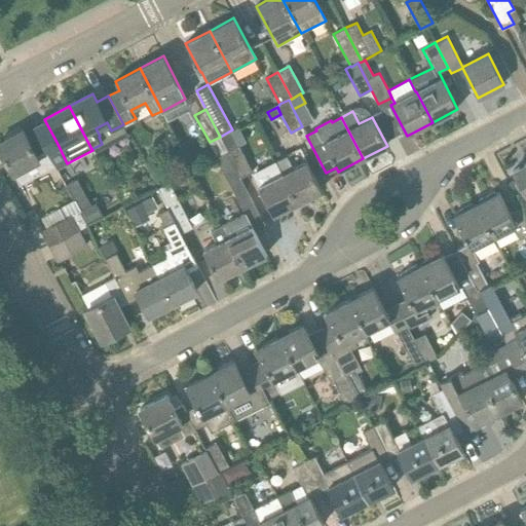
[(20,186),(54,167),(45,149),(36,154),(23,130),(0,142),(0,150),(12,174),(13,174),(20,186)]
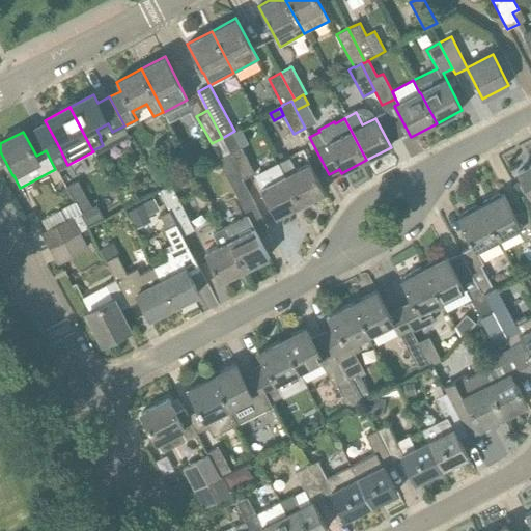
[(241,146),(228,154),(243,179),(254,173),(241,146)]
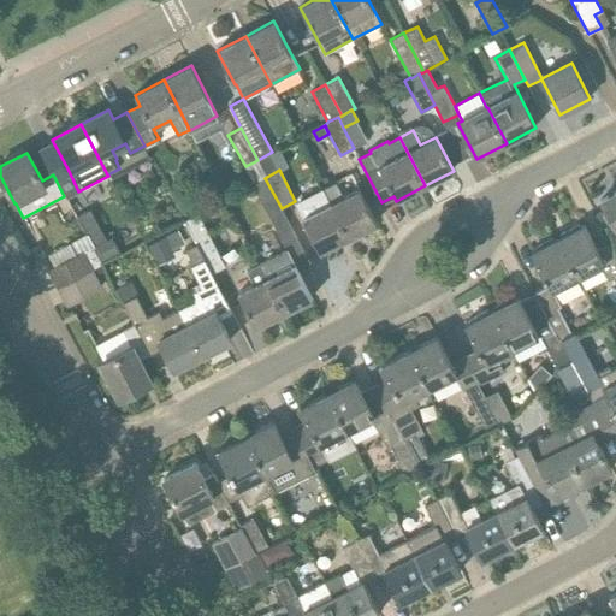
[(265,178),(253,184),(268,215),(282,208),(265,178)]
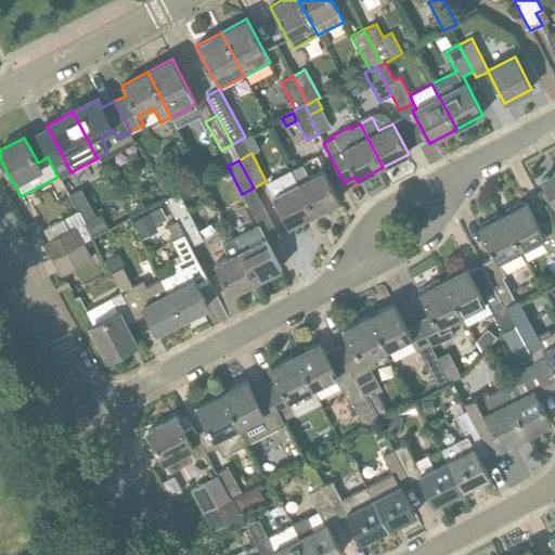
[(273,196),(288,228),(312,215),(297,184),(289,170),(266,183),(273,196)]
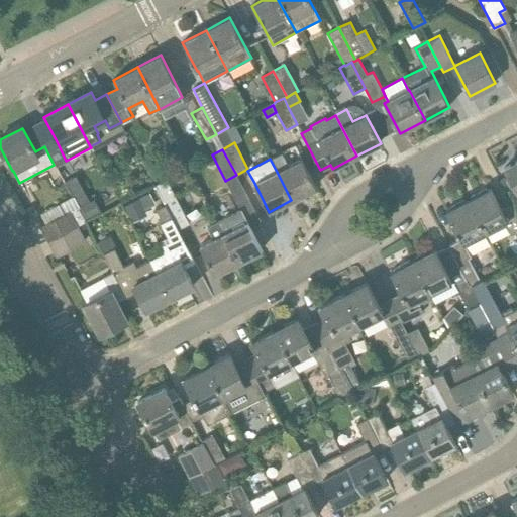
[(291,200),(316,187),(301,159),(277,172),(291,200)]
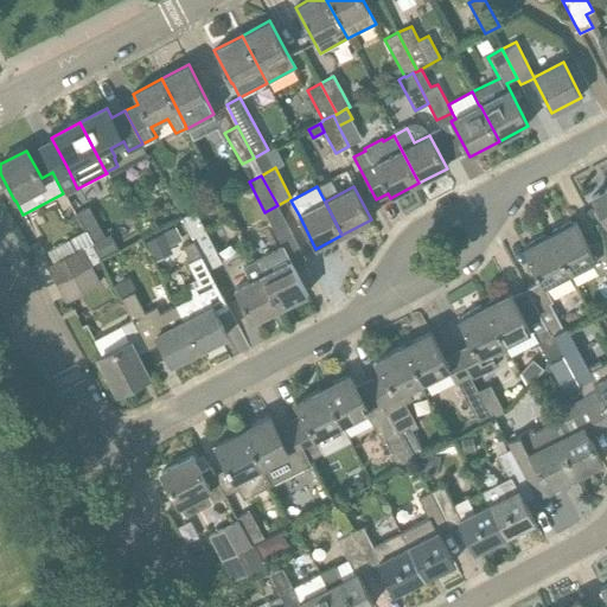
[(606,189),(592,197),(606,227),(606,189)]
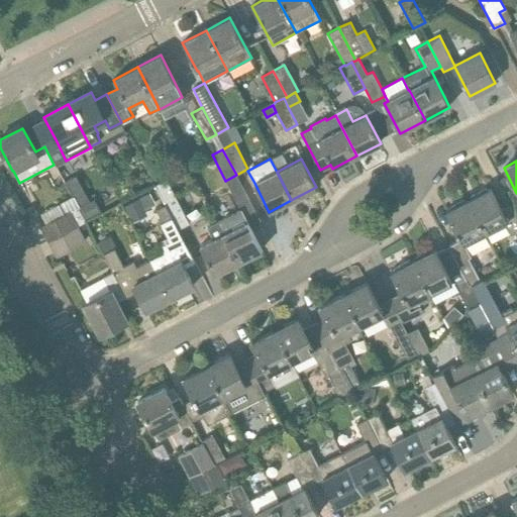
[(236,175),(225,181),(240,210),(241,210),(251,205),(236,175)]
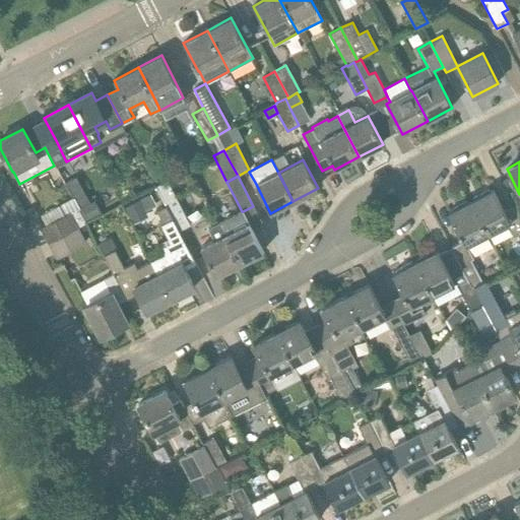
[(73,199),(77,208),(89,202),(76,178),(64,183),(73,199)]
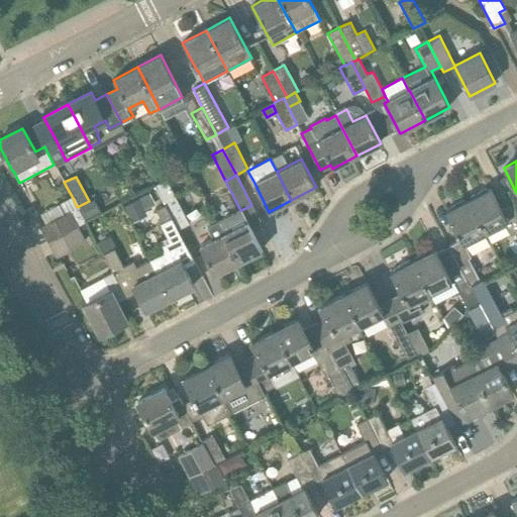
[(172,218),(171,218),(178,229),(189,223),(167,179),(154,185),(172,218)]
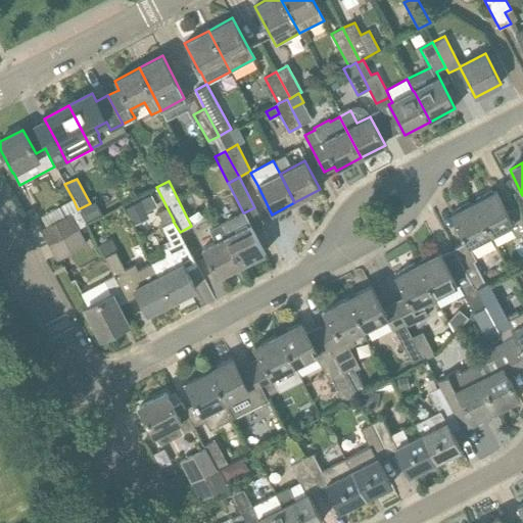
[(473,203),(490,236),(511,226),(517,238),(521,235),(522,239),(522,212),(519,205),(507,211),(496,191),(492,193),(491,191),(476,199),(475,199),(476,201),(473,203)]
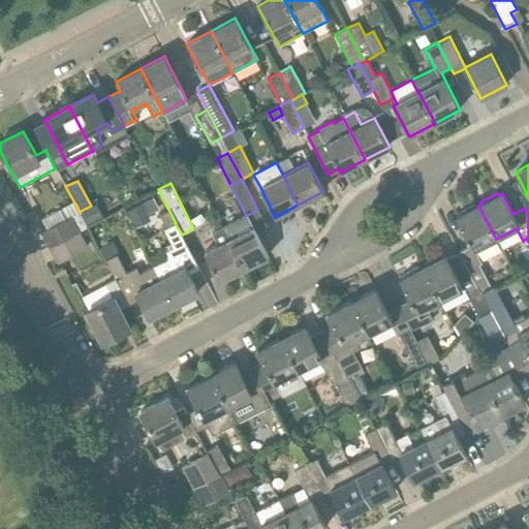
[(143,205),(148,217),(159,212),(153,199),(143,205)]
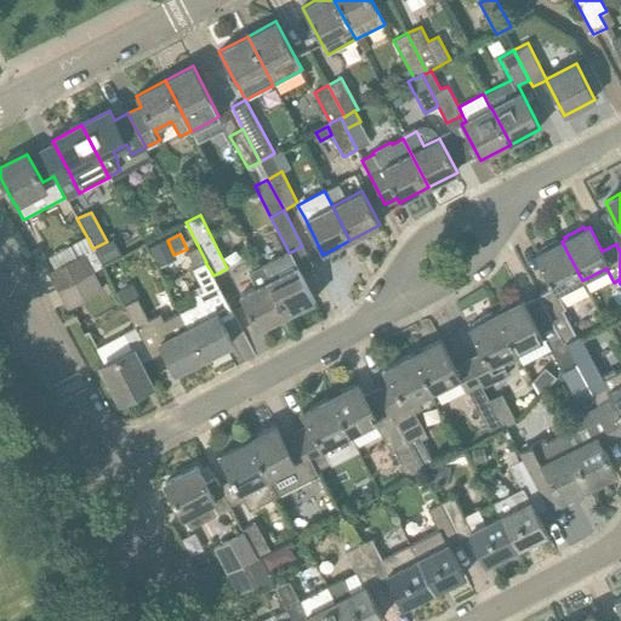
[(79,255),(90,273),(103,267),(102,266),(92,249),(87,238),(70,246),(77,257),(79,255)]
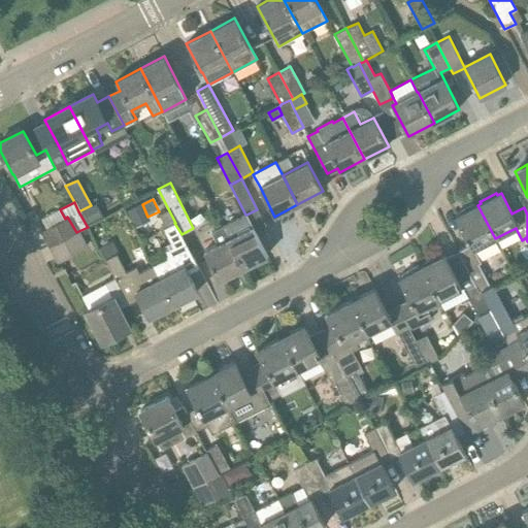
[(78,211),(87,226),(104,218),(96,203),(91,205),(78,211)]
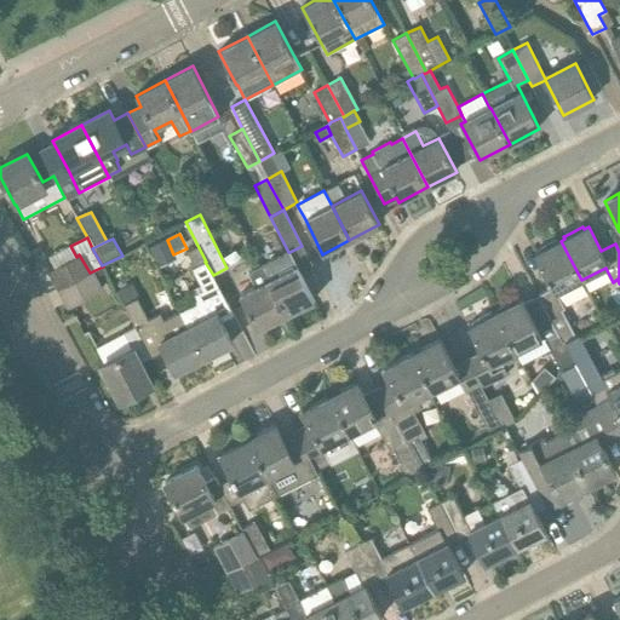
[(173,254),(167,240),(149,248),(159,268),(176,260),(173,254)]
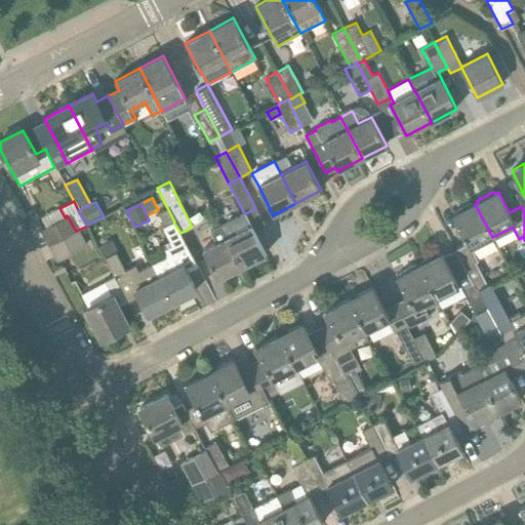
[(471,248),(492,237),(475,204),(473,205),(472,203),(456,211),(455,211),(454,212),(455,214),(452,215),(468,244),(455,250),(476,291),(478,290),(487,284),(476,263),(478,261),(471,248)]
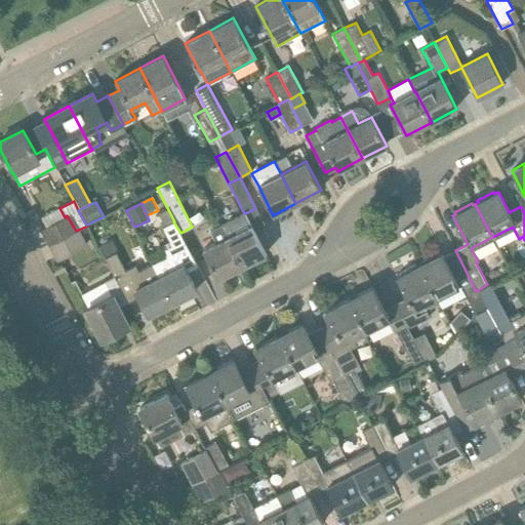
[(34,209),(25,214),(30,224),(39,218),(34,209)]
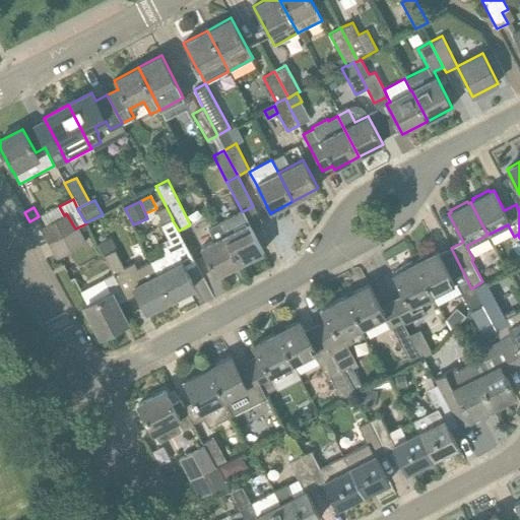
[(241,264),(263,252),(243,211),(242,211),(219,223),(241,264)]
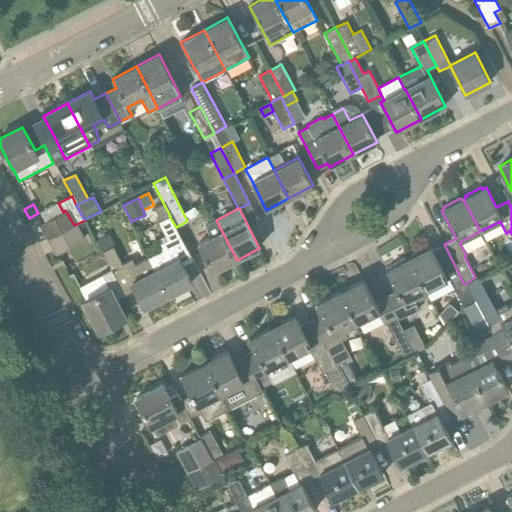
[(50,239),(74,225),(65,210),(63,212),(42,224),(50,239)]
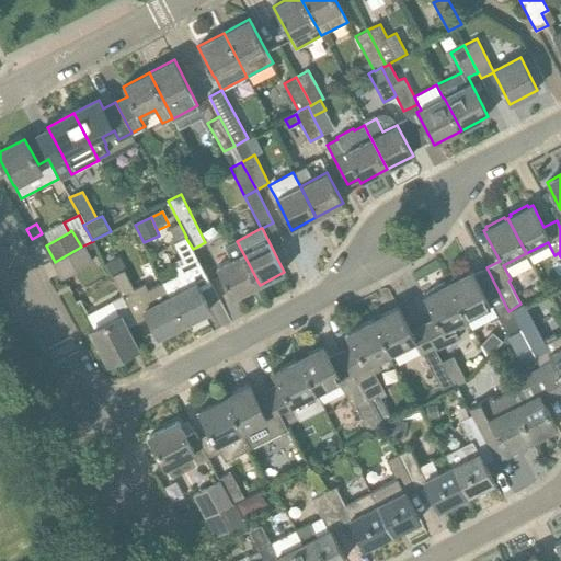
[(176,275),(162,282),(184,323),(209,310),(199,290),(212,285),(197,256),(193,249),(185,237),(174,241),(184,263),(173,268),(176,275)]
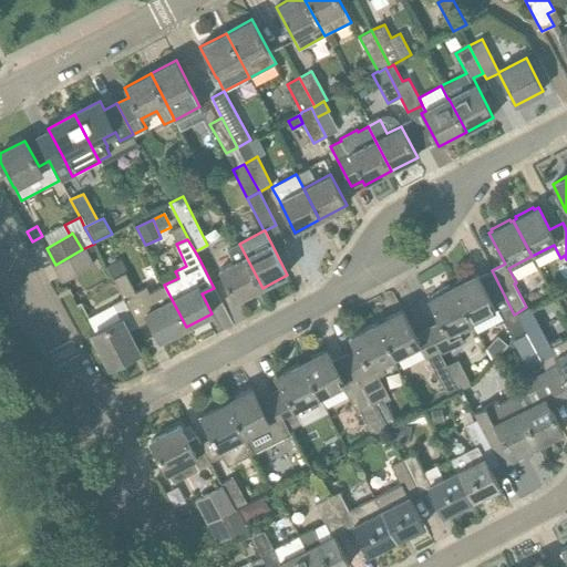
[(219,269),(235,301),(263,288),(239,244),(227,249),(234,261),(219,269)]
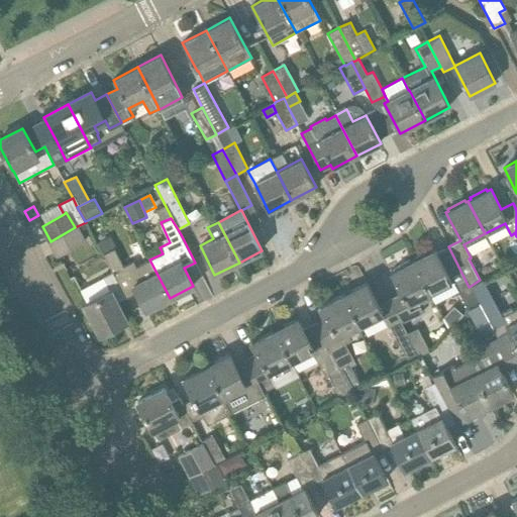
[(58,255),(76,245),(83,241),(75,227),(50,241),(58,255)]
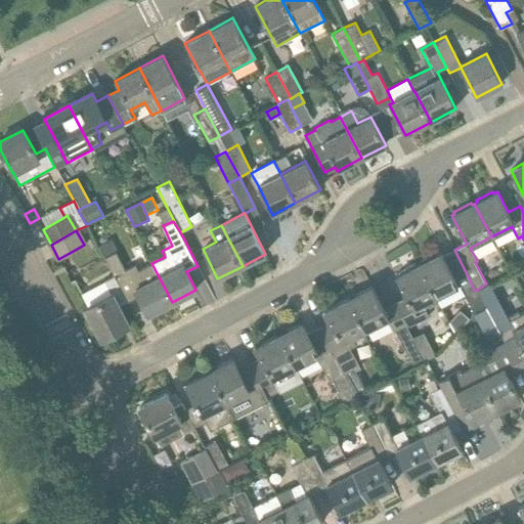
[(104,257),(116,252),(110,242),(99,247),(104,257)]
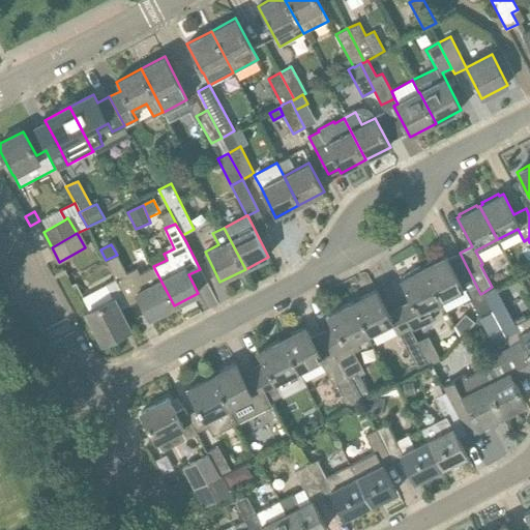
[(467,294),(480,317),(492,312),(482,293),(480,294),(460,253),(447,259),(446,256),(442,258),(441,256),(425,264),(424,264),(425,266),(423,268),(441,301),(463,290),(466,294),(467,294)]
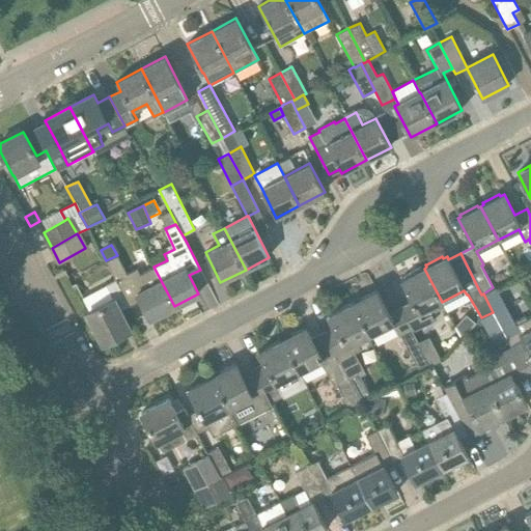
[(115,279),(129,306),(140,300),(149,319),(174,306),(154,267),(140,274),(137,268),(127,273),(117,255),(106,260),(115,279)]
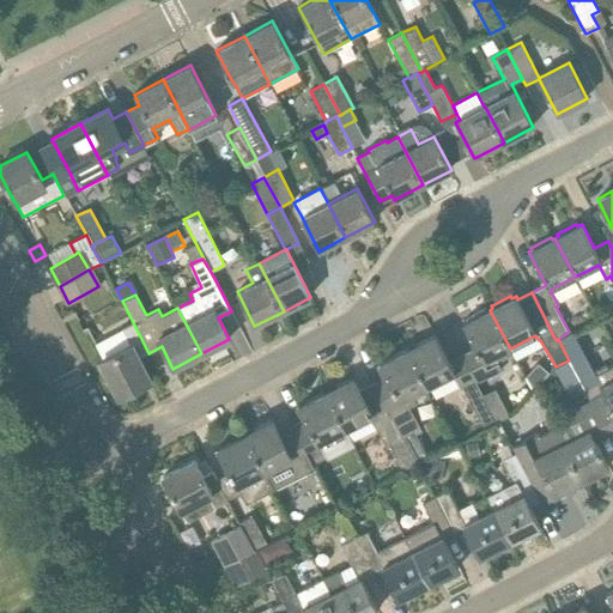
[(475,383),(477,383),(489,376),(483,363),(493,357),(510,349),(490,310),(486,311),(485,309),(467,319),(465,320),(467,322),(462,323),(475,349),(461,354),(475,383)]
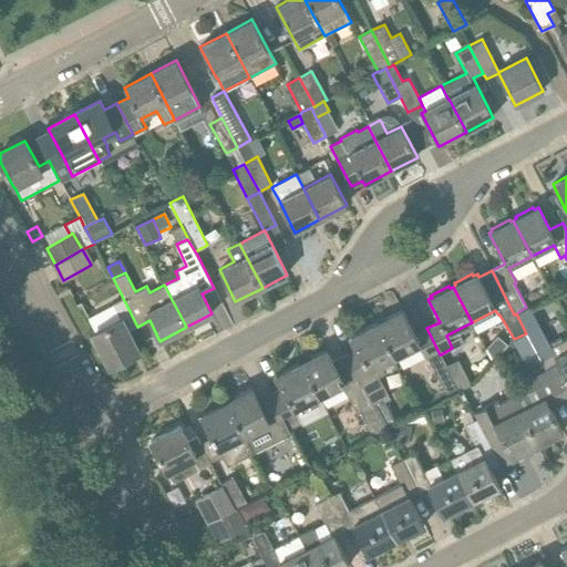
[(127,331),(137,327),(123,298),(113,303),(121,318),(93,333),(110,367),(138,352),(127,331)]
